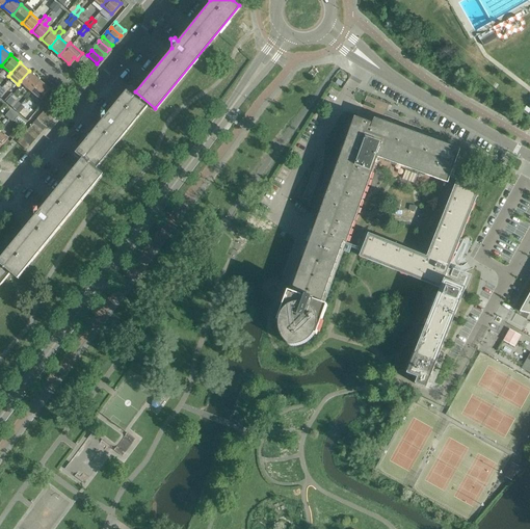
[(20,81),(30,89),(38,79),(29,71),(20,81)]
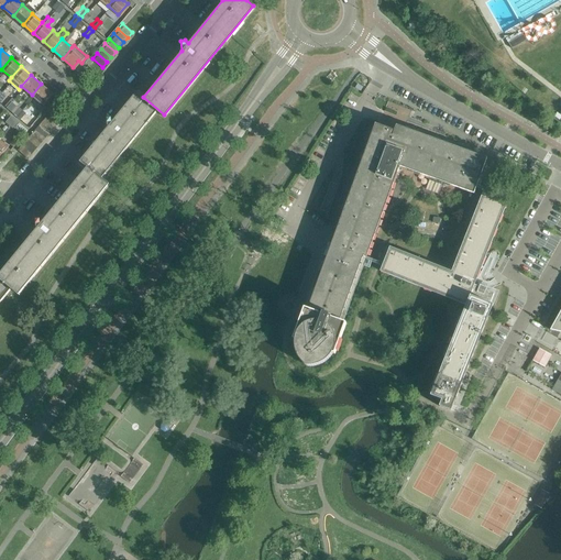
[(41,84),(32,95),(42,103),(52,92),(41,84)]
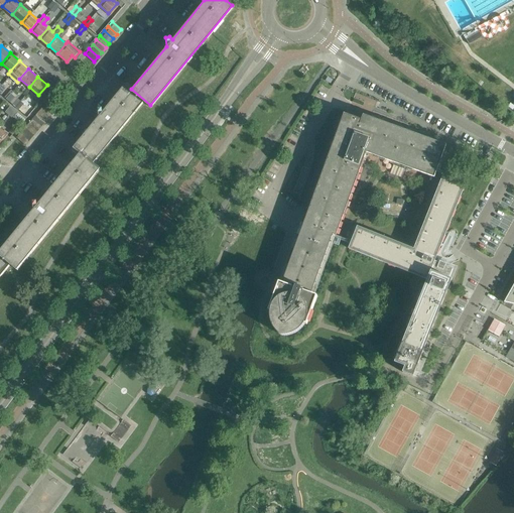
[(72,146),(79,152),(91,162),(143,99),(131,89),(124,84),(103,108),(101,106),(97,106),(97,115),(72,146)]
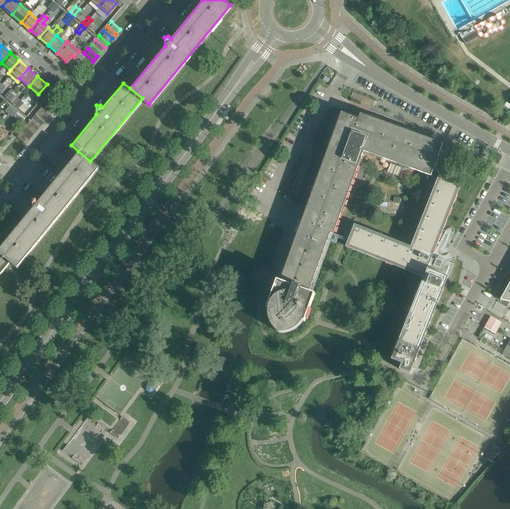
[(10,101),(14,104),(19,98),(15,95),(10,101)]
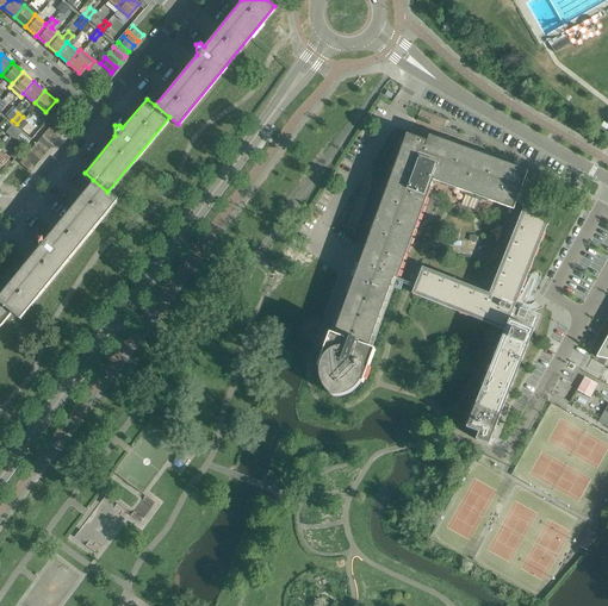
[(50,122),(45,127),(56,137),(61,131),(50,122)]
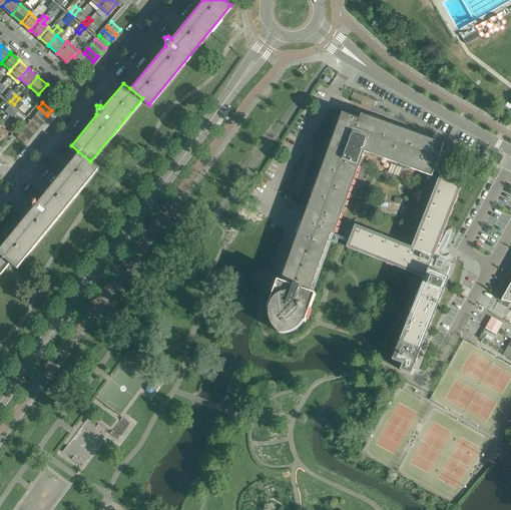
[(3,109),(7,112),(12,106),(8,103),(3,109)]
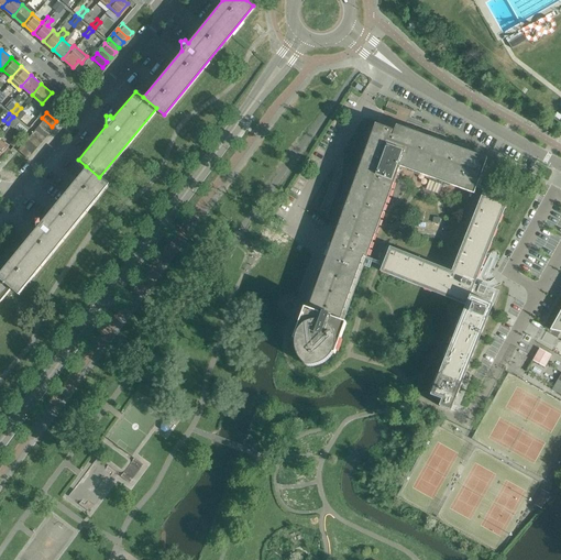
[(42,118),(37,122),(47,131),(52,127),(42,118)]
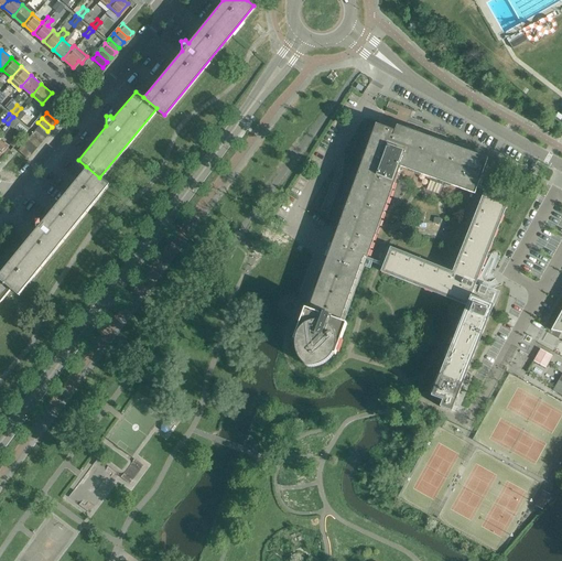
[(298,321),(292,337),(294,338),(294,345),(296,353),(300,359),(305,365),(313,364),(321,362),(326,357),(332,352),(334,353),(345,321),(342,320),(331,316),(333,311),(341,314),(349,291),(363,255),(366,256),(371,238),(393,177),(397,171),(396,171),(397,166),(398,166),(399,164),(473,192),(486,157),(395,123),(393,128),(374,121),(346,198),(331,240),(331,241),(330,243),(332,243),(330,249),(327,249),(324,257),(326,258),(324,263),(322,263),(320,272),(321,273),(319,279),(317,278),(314,287),(315,288),(313,294),(312,293),(306,308),(303,306),(298,321)]
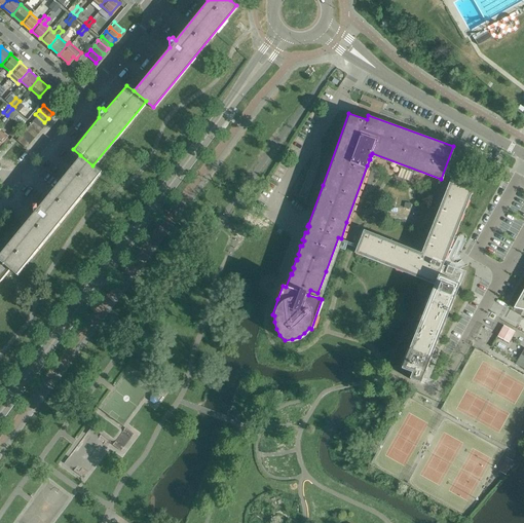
[(35,114),(31,119),(40,127),(44,122),(35,114)]
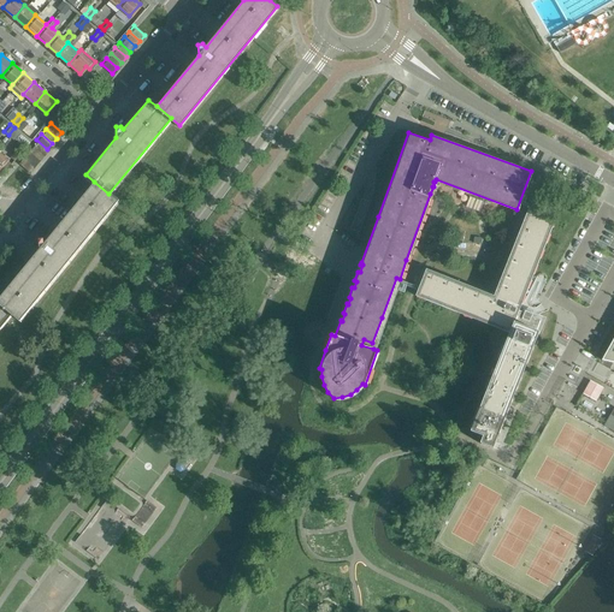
[(36,140),(31,144),(42,154),(47,149),(36,140)]
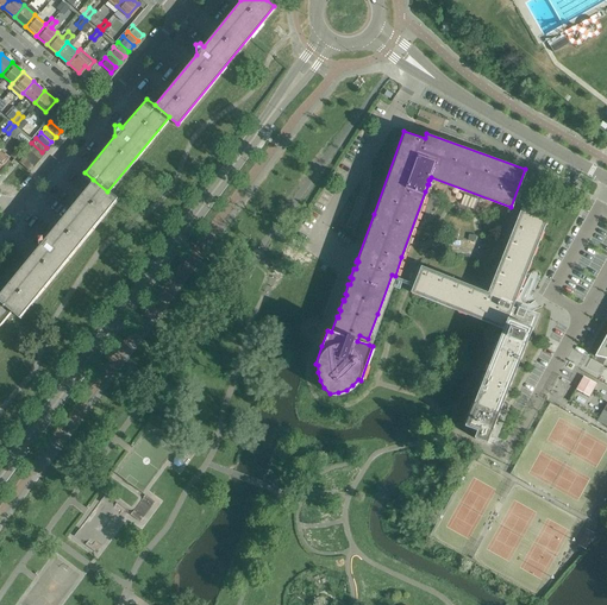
[(31,143),(26,149),(37,158),(42,152),(31,143)]
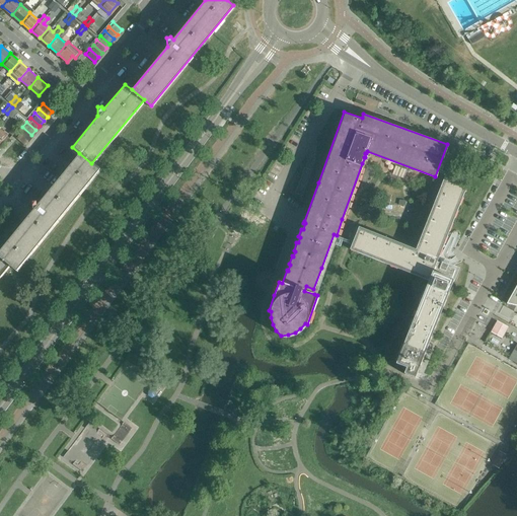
[(22,127),(18,131),(27,139),(31,135),(22,127)]
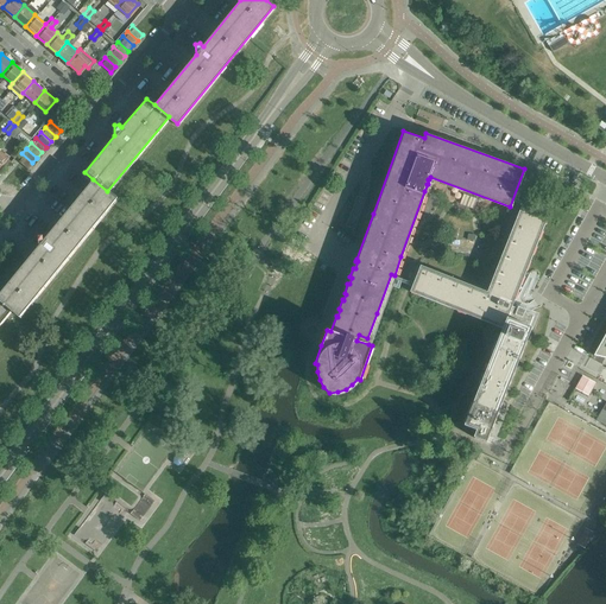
[(32,163),(21,153),(17,159),(27,169),(32,163)]
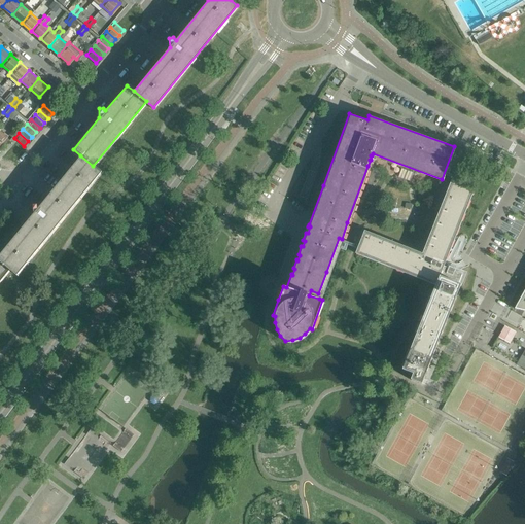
[(61,158),(68,150),(60,143),(53,150),(61,158)]
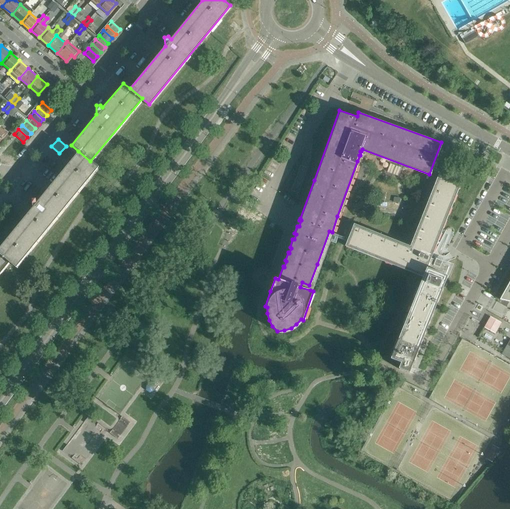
[(0,252),(9,260),(16,265),(97,166),(90,161),(78,151),(38,200),(35,197),(31,198),(32,207),(0,246),(0,252)]
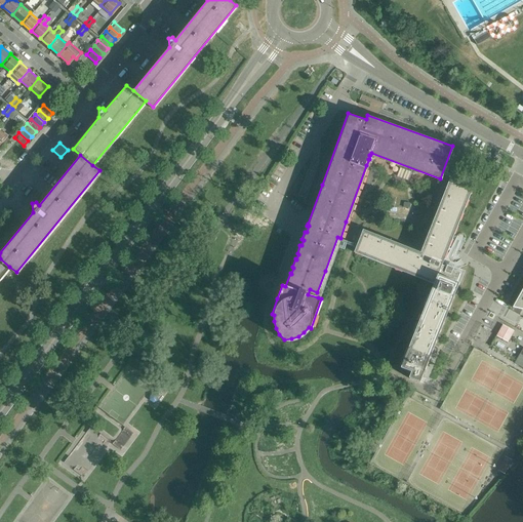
[(452,293),(457,281),(454,280),(458,270),(451,267),(452,265),(445,263),(445,264),(439,262),(441,257),(442,257),(472,184),(460,179),(464,173),(451,169),(451,170),(454,171),(420,254),(361,231),(353,250),(433,282),(433,283),(430,282),(429,285),(423,300),(425,302),(400,366),(410,370),(408,376),(418,380),(420,375),(421,372),(426,361),(427,360),(431,349),(432,347),(436,335),(437,335),(437,334),(437,333),(441,323),(442,320),(447,309),(447,308),(451,296),(452,296),(453,293),(452,293)]
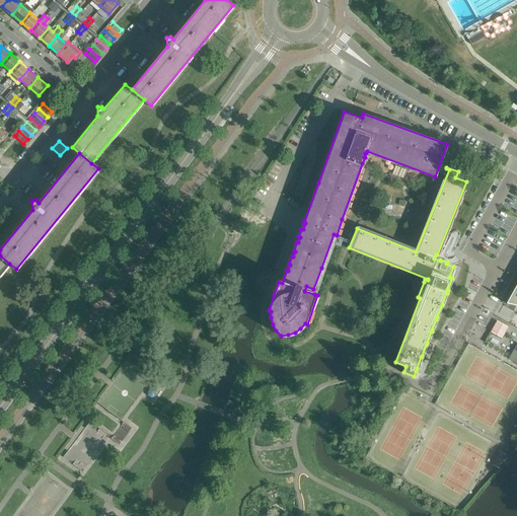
[(0,275),(9,264),(0,255),(0,275)]
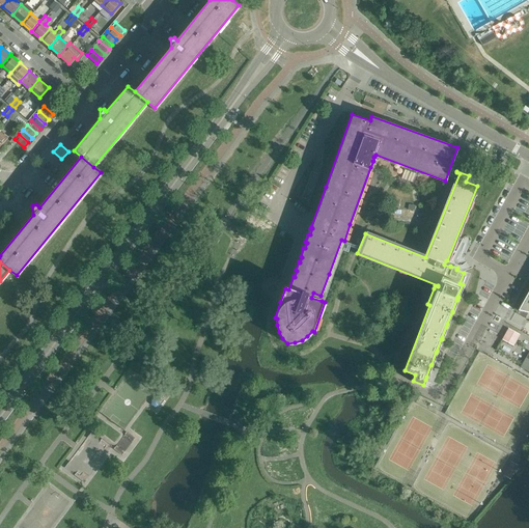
[(528,294),(519,312),(528,314),(528,294)]
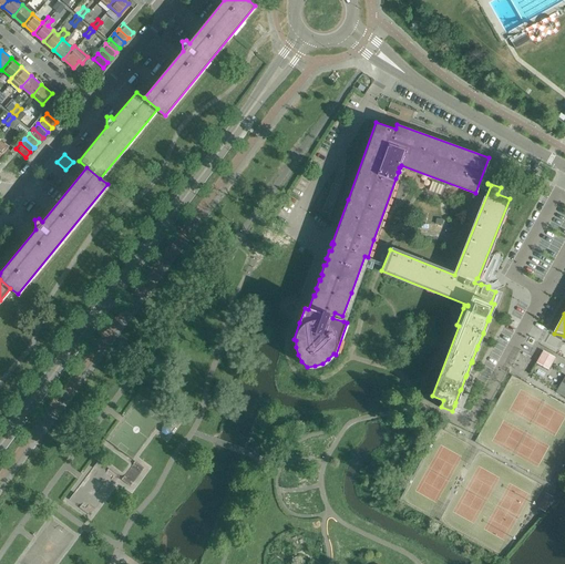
[(540,347),(534,359),(548,366),(554,352),(540,347)]
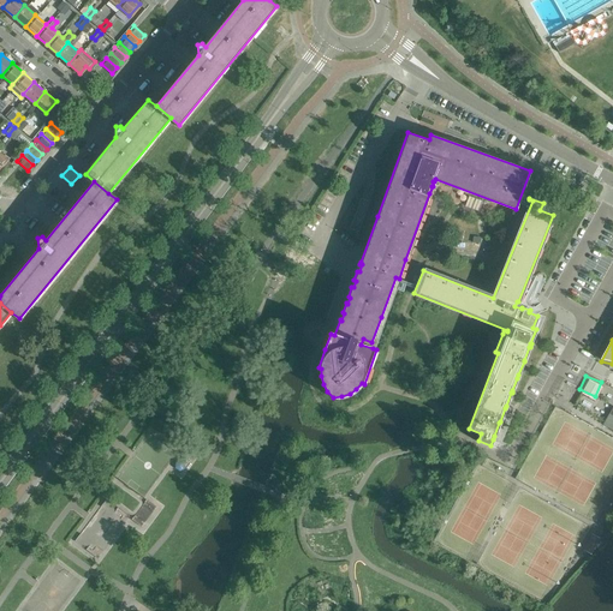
[(575,402),(595,413),(599,407),(578,396),(575,402)]
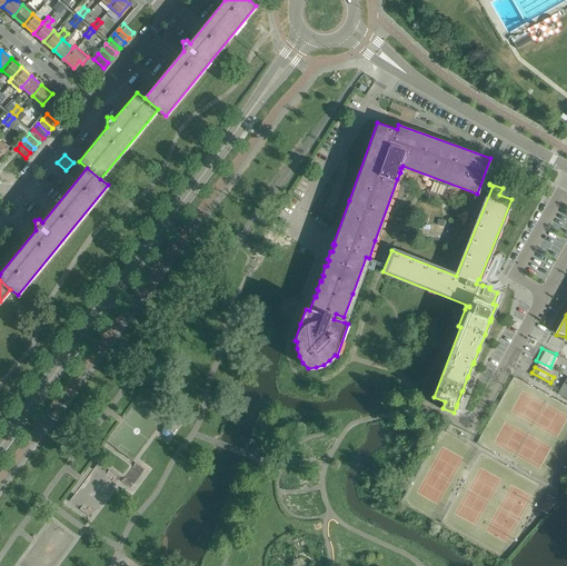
[(553,496),(551,498),(558,500),(560,498),(563,493),(557,489),(557,488),(553,496)]
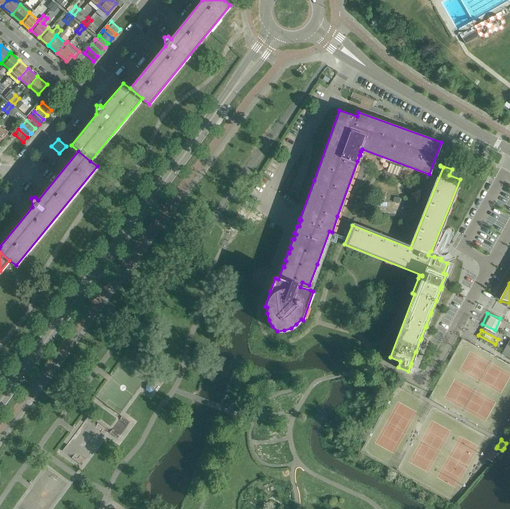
[(491,442),(483,456),(490,460),(496,448),(497,446),(491,442)]
